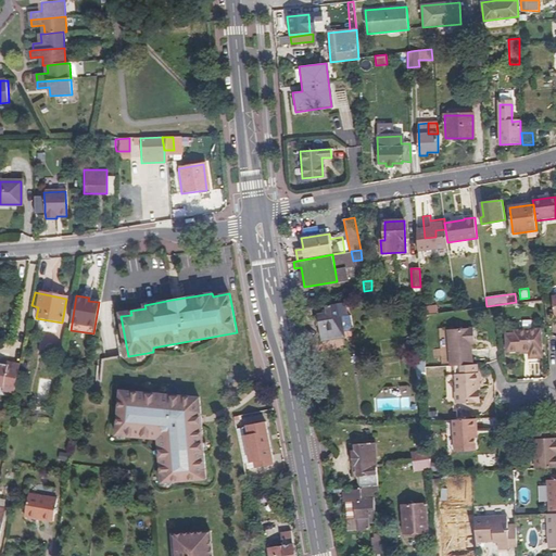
[(350,327),(344,302),(327,306),(328,312),(318,314),(323,338),(345,333),(344,330),(350,327)]
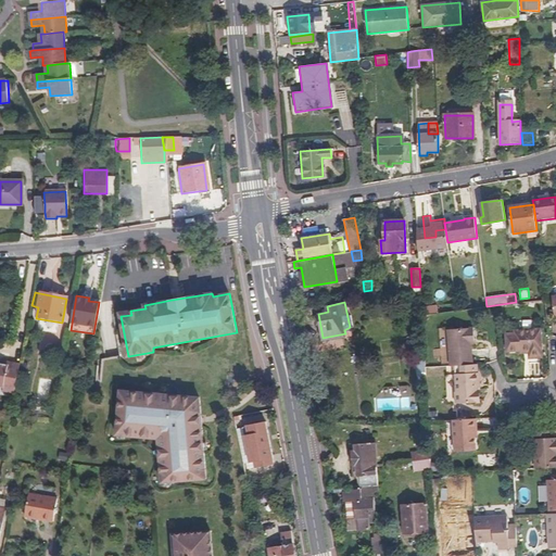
[(449,330),(450,367),(455,367),(471,365),(470,344),(470,341),(475,341),(474,328),(449,330)]
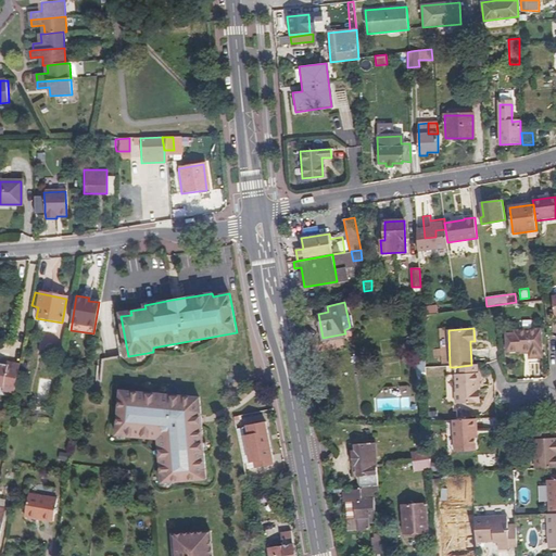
[(507,351),(520,349),(529,349),(529,352),(529,357),(542,356),(541,328),(515,330),(515,332),(505,333),(507,351)]
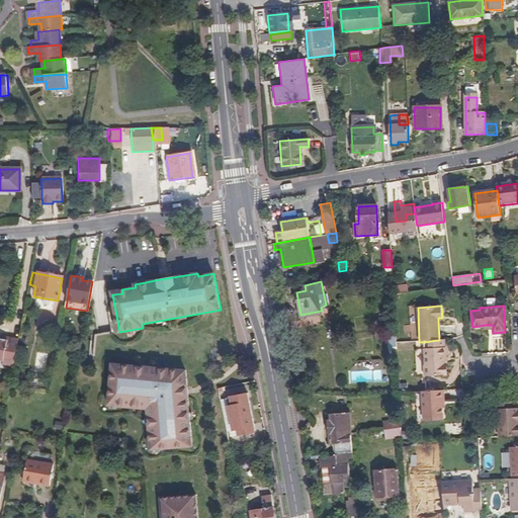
[(396,343),(395,329),(391,329),(391,334),(385,334),(390,354),(397,353),(396,343)]
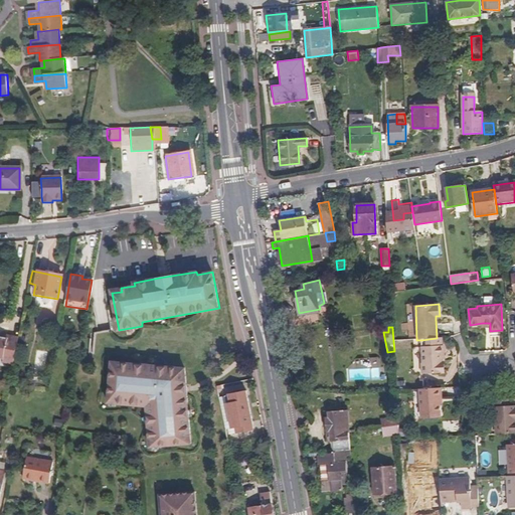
[(4,362),(14,364),(19,338),(1,335),(1,338),(0,337),(0,358),(4,359),(4,362)]
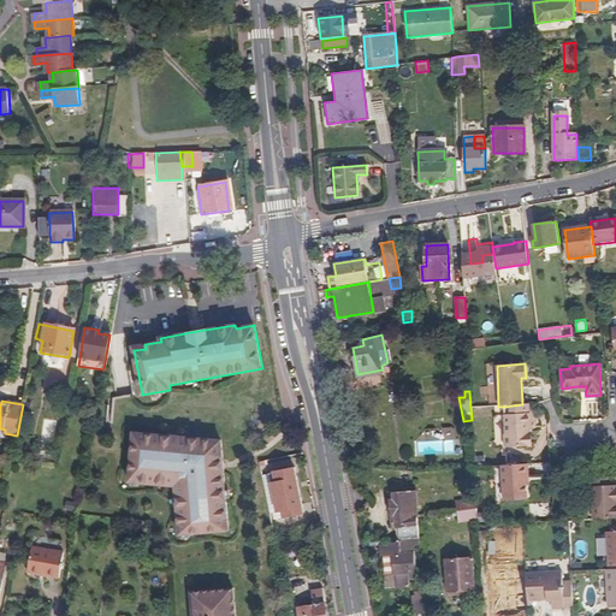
[(522,404),(504,407),(505,436),(503,436),(504,448),(528,446),(527,431),(531,430),(531,414),(528,415),(528,404),(522,404)]
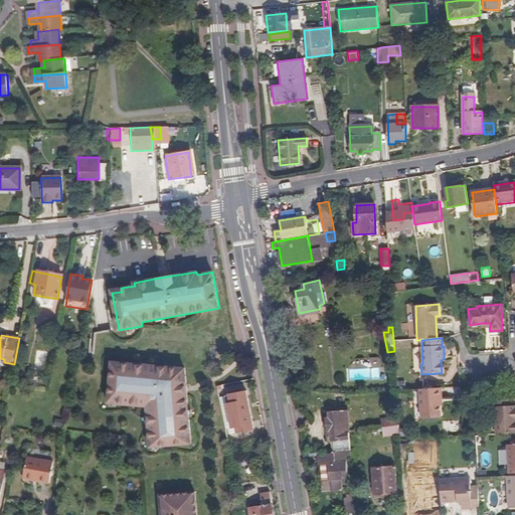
[(191,435),(185,368),(121,362),(121,366),(112,365),(109,402),(132,404),(132,398),(147,403),(147,406),(150,447),(188,444),(187,435),(191,435)]
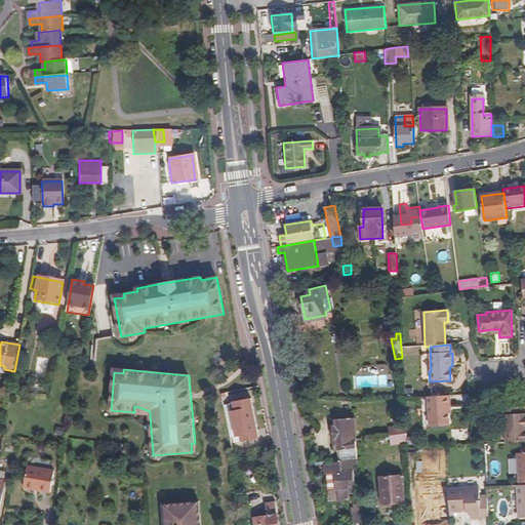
[(448,396),(427,397),(429,423),(447,422),(447,414),(446,407),(449,407),(448,396)]
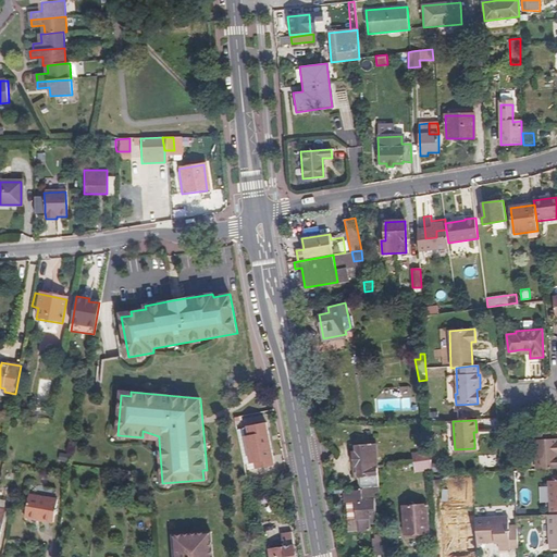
[(535,470),(556,468),(556,437),(551,438),(551,433),(533,433),(535,470)]
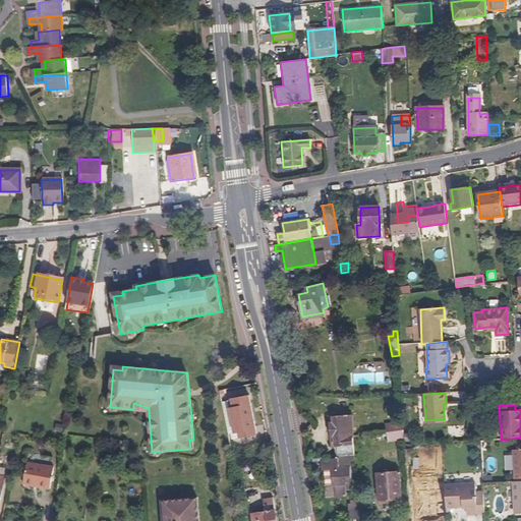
[(232,435),(252,430),(248,408),(229,411),(232,435)]
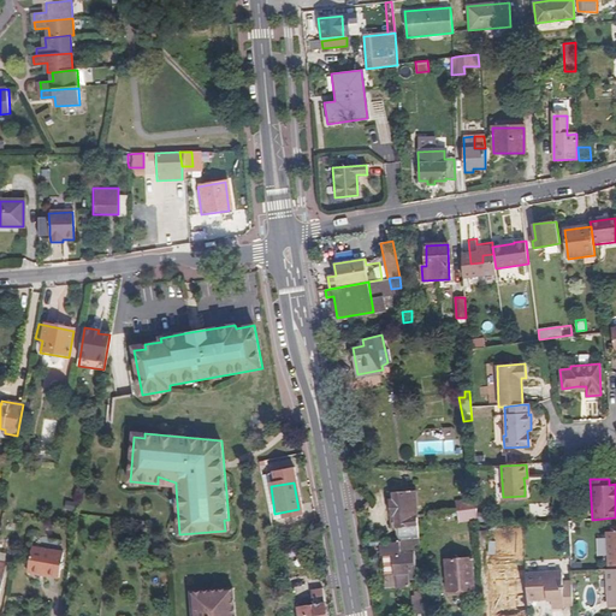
[(397,542),(418,537),(416,517),(414,491),(391,493),(392,501),(389,502),(391,527),(396,526),(397,542)]
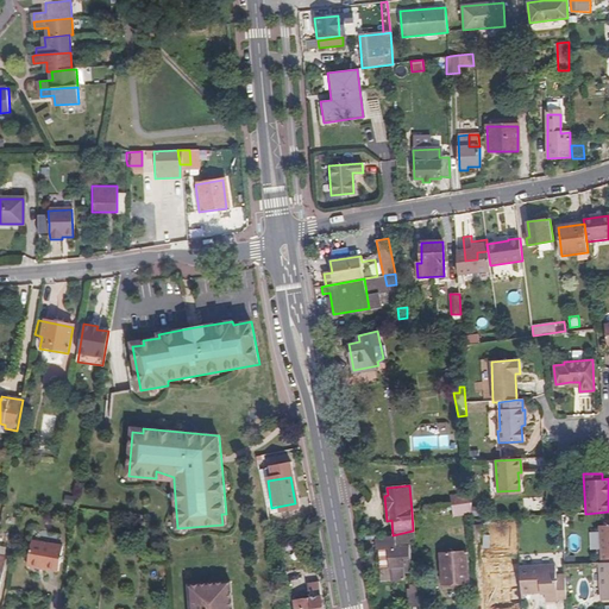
[(452,507),(472,504),(471,495),(451,497),(452,507)]
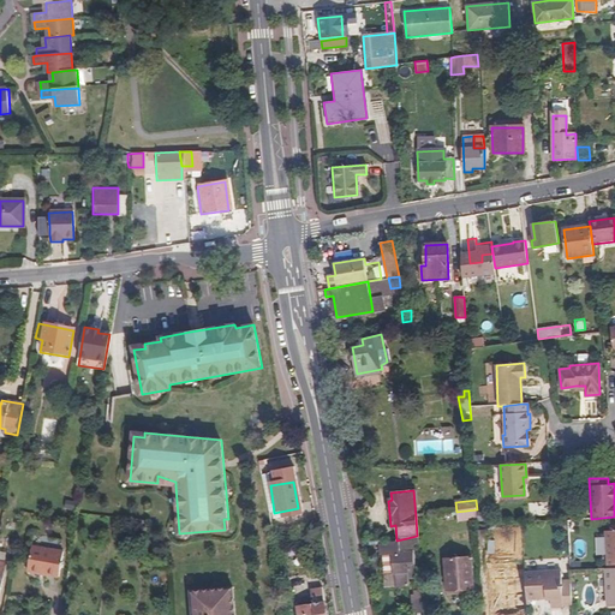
[(66,509),(78,512),(79,502),(67,501),(66,509)]
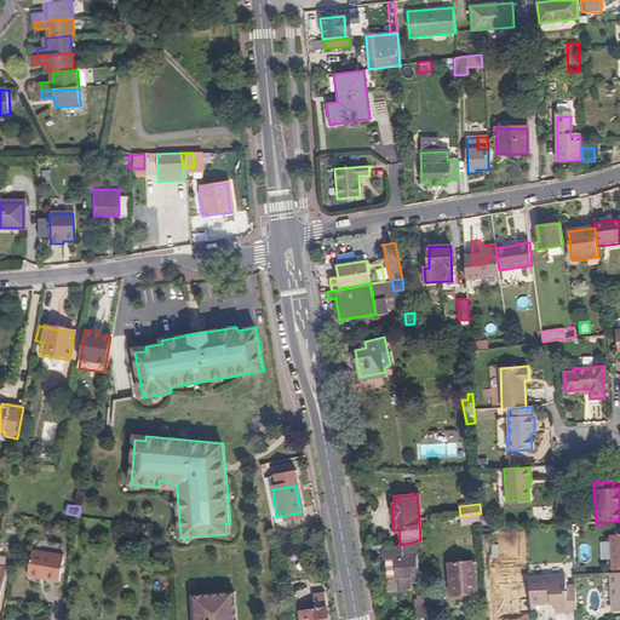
[(481,514),(460,516),(460,527),(481,524),(481,514)]
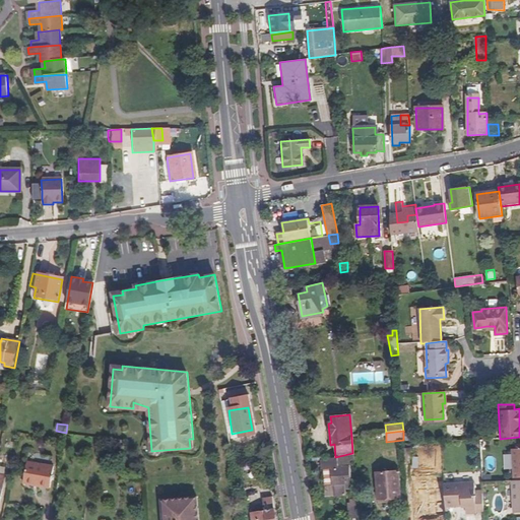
[(240,438),(226,440),(228,449),(242,447),(240,438)]
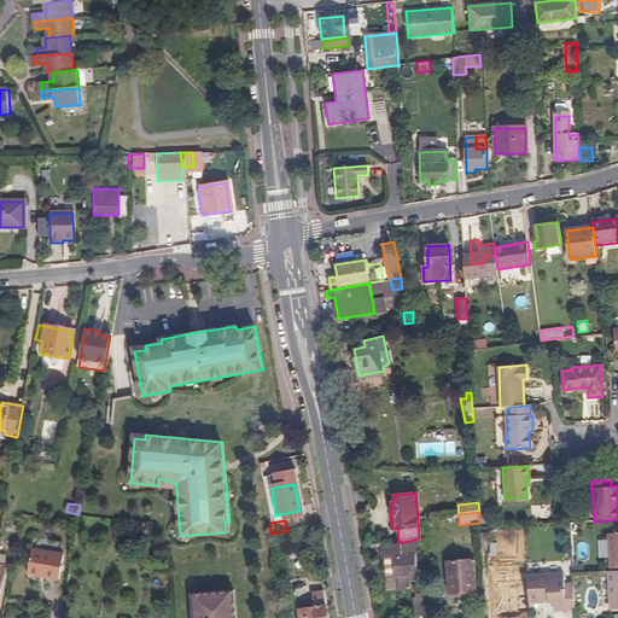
[(149,542),(150,524),(136,523),(135,531),(144,532),(144,541),(149,542)]
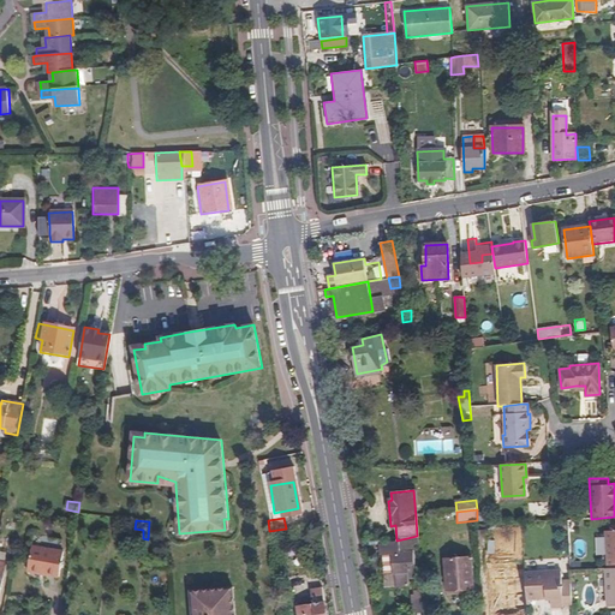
[(396,541),(384,543),(387,554),(389,554),(392,574),(402,573),(405,586),(417,585),(412,544),(417,543),(417,536),(396,541)]
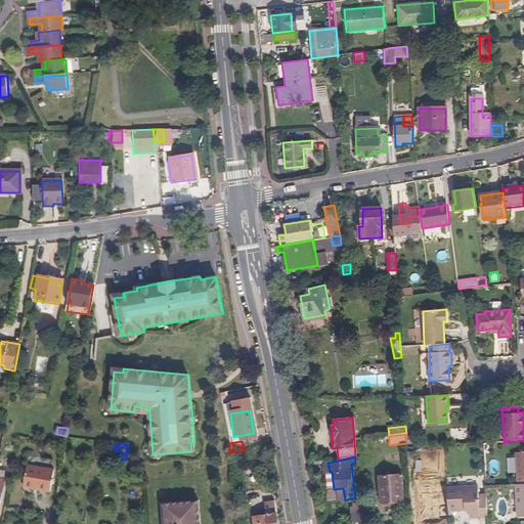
[(38,489),(38,491),(51,493),(55,472),(28,467),(25,487),(38,489)]
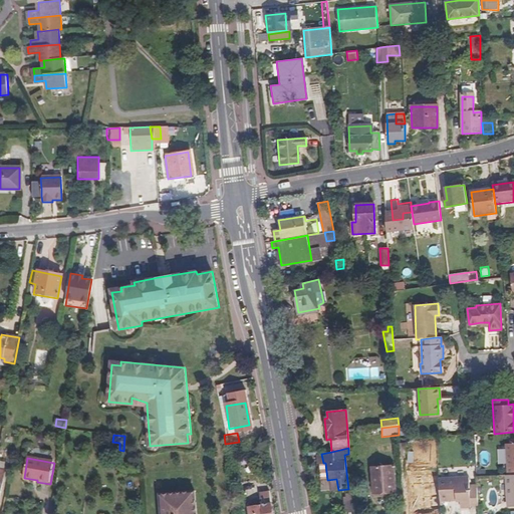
[(396,491),(395,465),(370,467),(372,492),(396,491)]
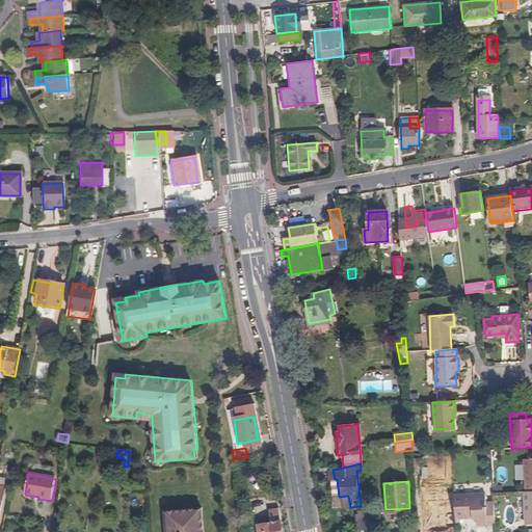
[(455,496),(455,500),(456,517),(468,517),(468,516),(472,516),(472,520),(476,520),(476,525),(488,525),(487,523),(486,502),(486,494),(455,496)]
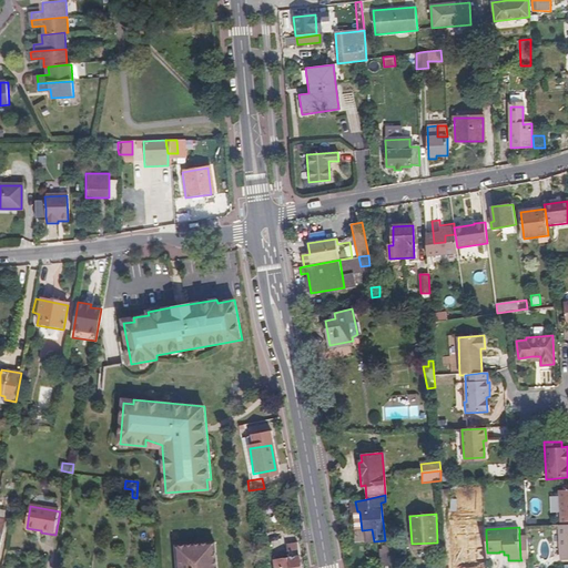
[(454,561),(488,559),(487,553),(486,534),(475,535),(475,538),(453,539),(454,561)]
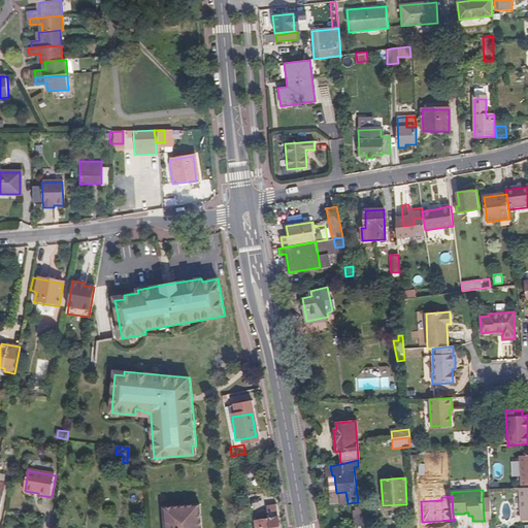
[(484,519),(492,519),(491,497),(483,498),(484,519)]
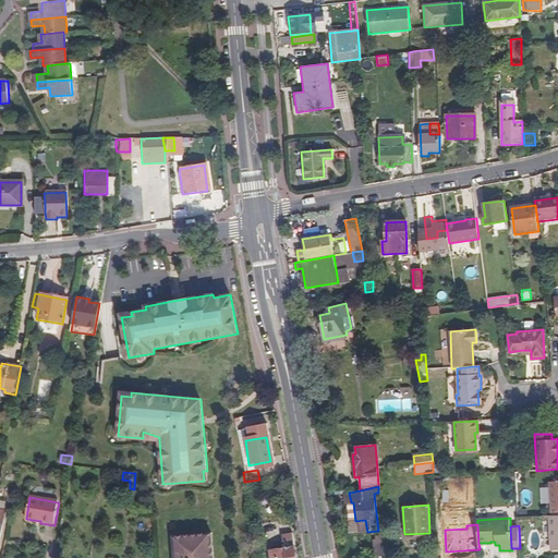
[(213,557),(211,533),(173,536),(174,557),(213,557)]
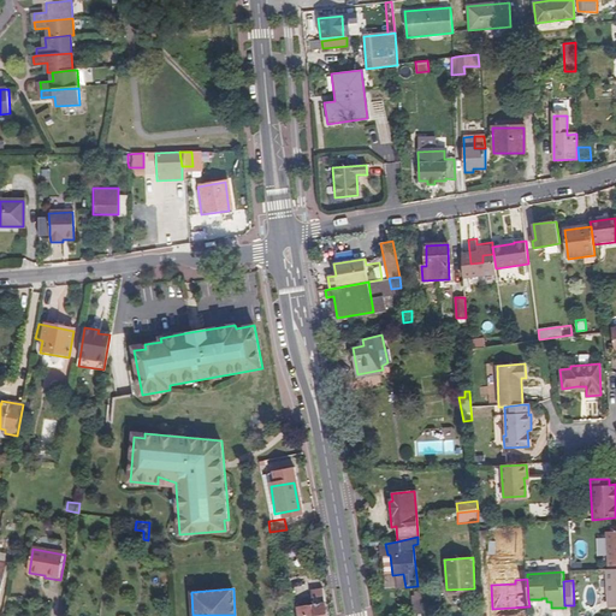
[(323,615),(319,588),(308,590),(309,605),(298,606),(300,615),(323,615)]
